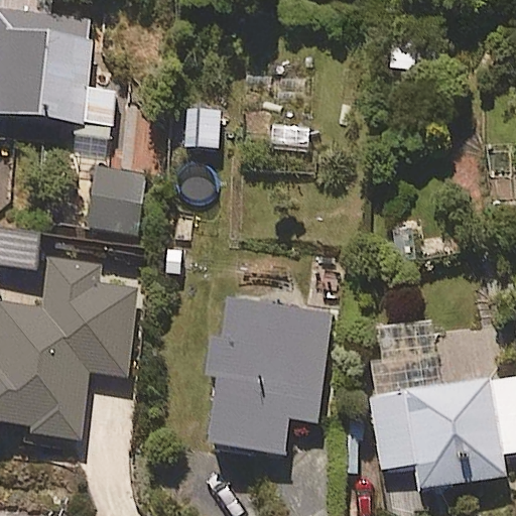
[(0,0),(0,113),(76,122),(73,153),(109,157),(116,94),(86,91),(94,20),(49,15),(50,0),(0,0)]
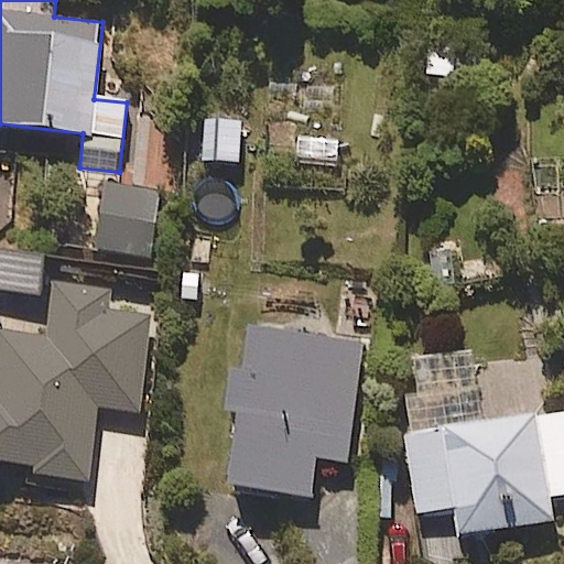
[(241,118),(214,119),(215,162),(242,162),(241,118)]
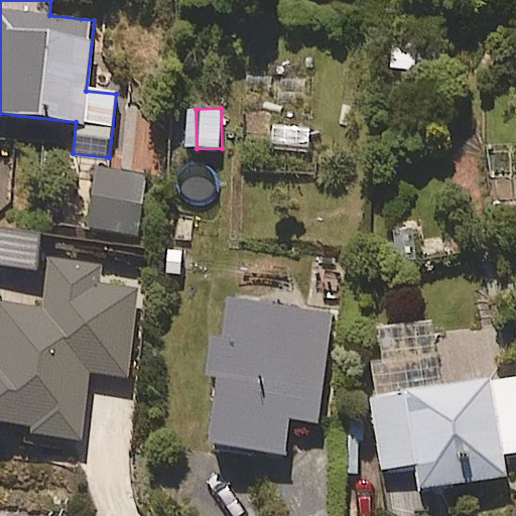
[(149,175),(97,169),(90,230),(142,236),(149,175)]
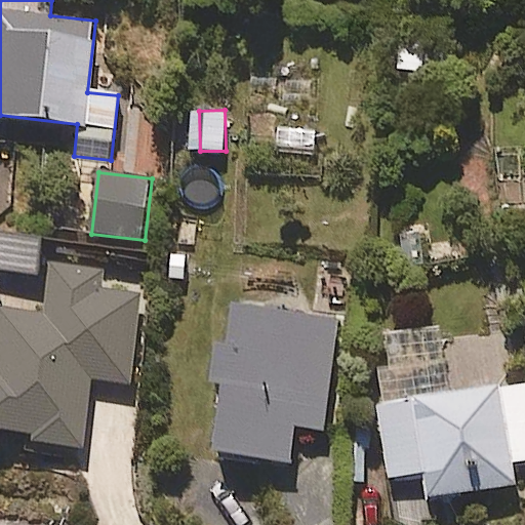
[(98,268),(51,263),(46,314),(0,308),(0,427),(35,431),(33,444),(84,449),(91,378),(130,382),(140,293),(96,289),(98,268)]
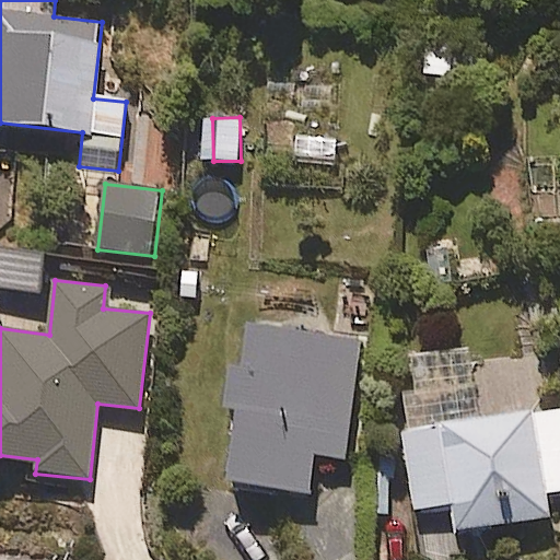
[(360,339),(245,326),(226,483),(308,493),(313,455),(346,459),(360,339)]
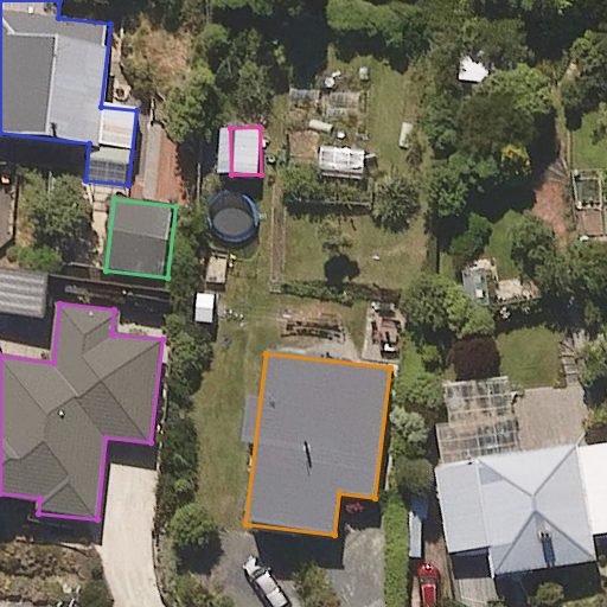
[(606,443),(516,453),(509,378),(445,384),(449,425),(438,426),(449,553),(491,549),(493,574),(595,564),(593,534),(606,531),(606,443)]
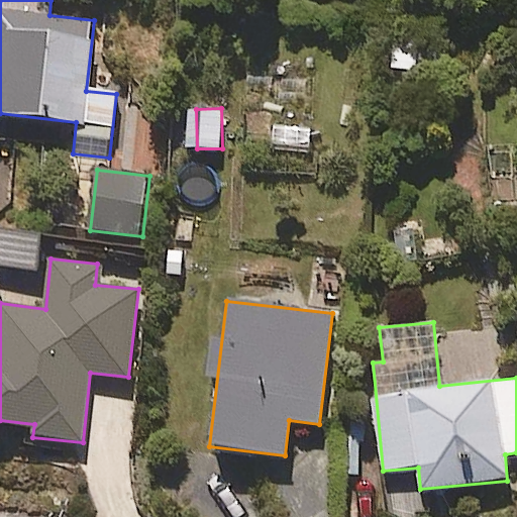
All buildings are outlined.
